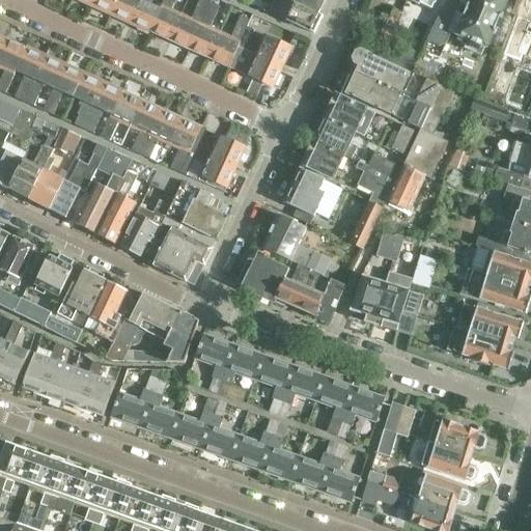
[(93,0),(92,5),(111,15),(117,0),(93,0)]
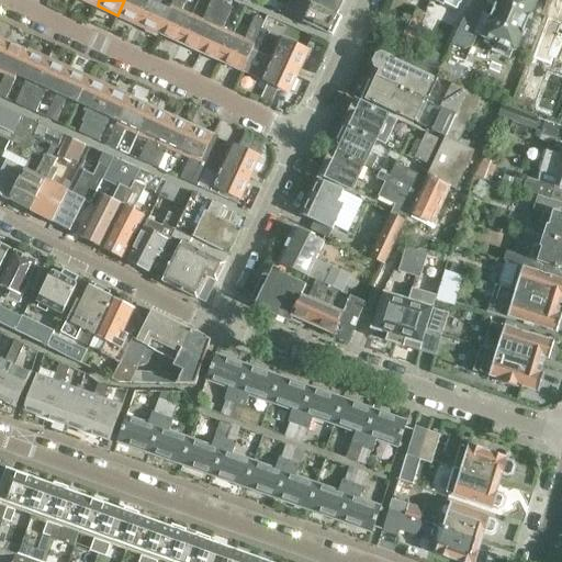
[(124,0),(117,15),(138,24),(149,0),(124,0)]
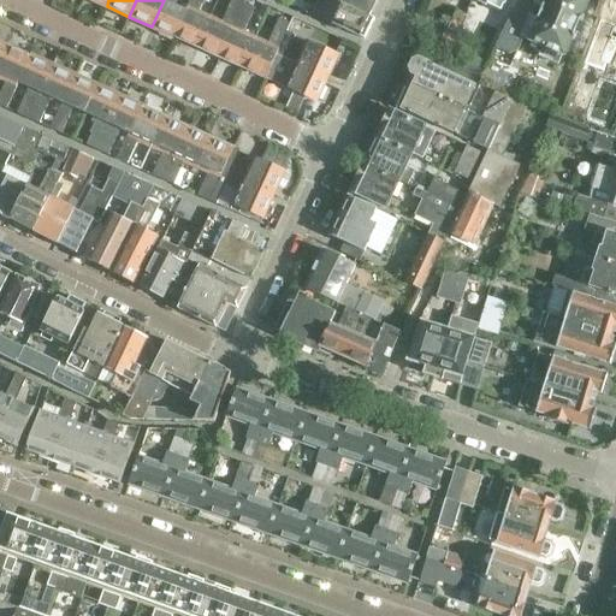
[(177,0),(164,0),(152,27),(175,37),(187,11),(175,6),(177,0)]
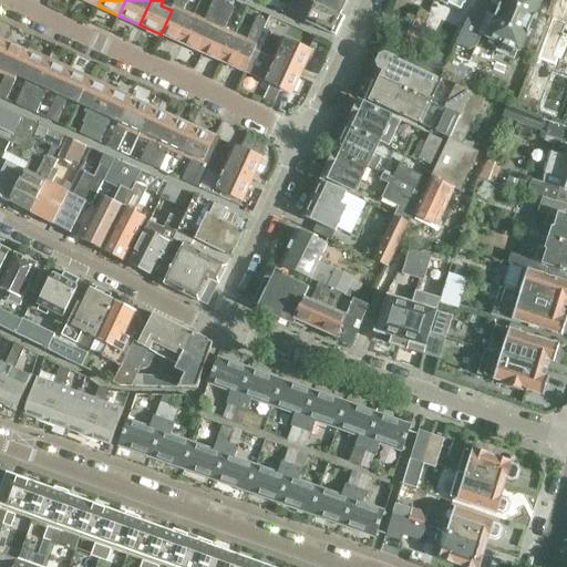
[(172,10),(161,34),(182,43),(194,16),(183,10),(186,0),(174,0),(172,6),(174,6),(172,10)]
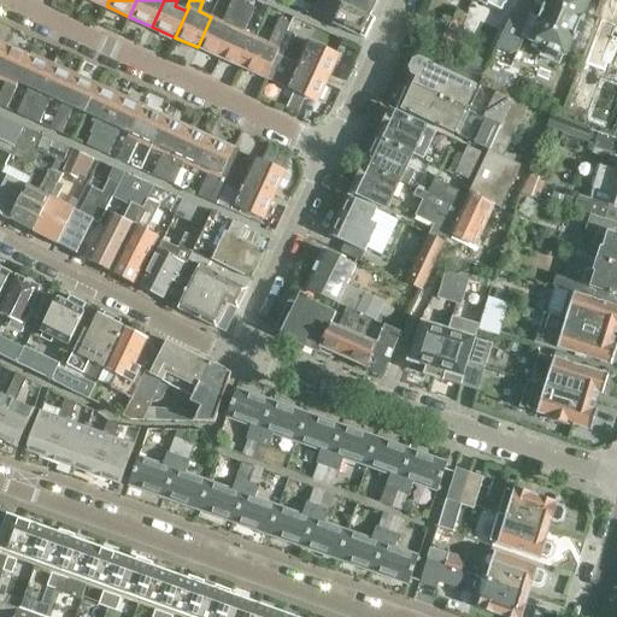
[(219,58),(245,4),(238,0),(230,0),(222,22),(211,17),(198,47),(219,58)]
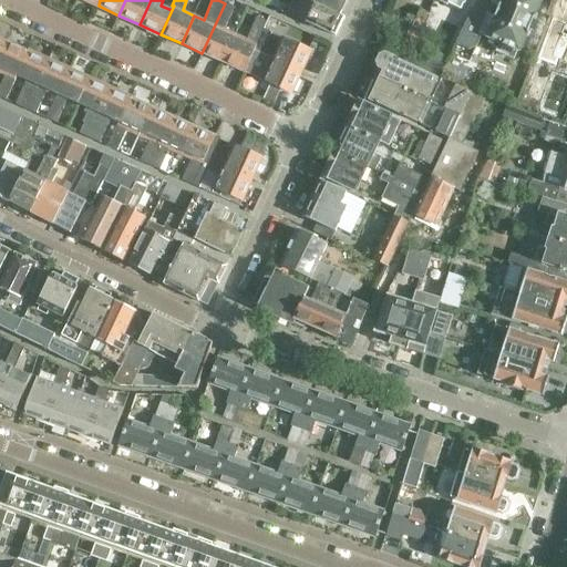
[(270,0),(269,6),(287,14),(294,0),(270,0)]
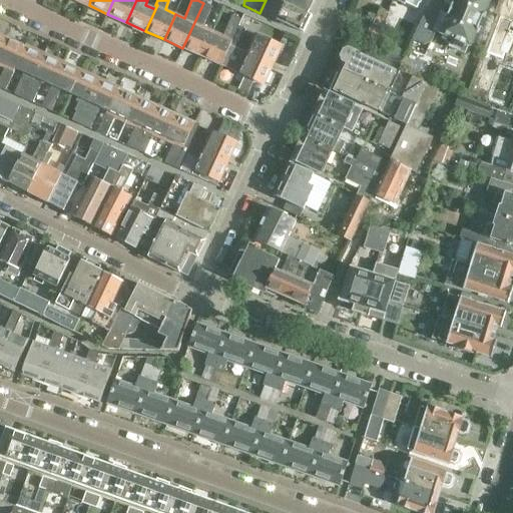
[(266,0),(260,13),(265,15),(275,20),(284,3),(307,13),(311,4),(313,0),(266,0)]
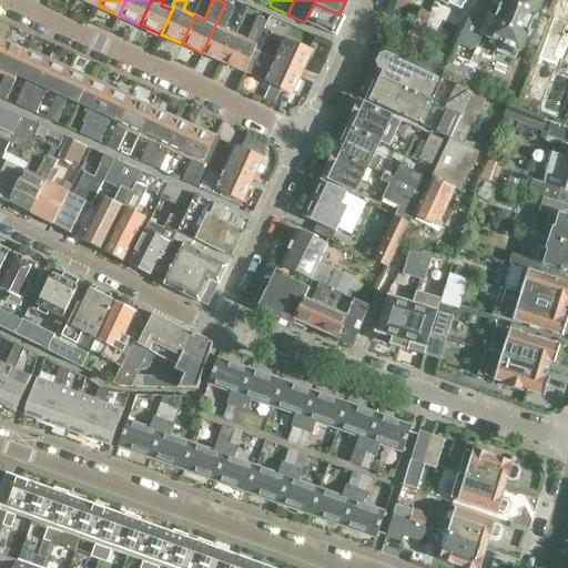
[(433,0),(434,0),(460,12),(464,4),(465,0),(433,0)]
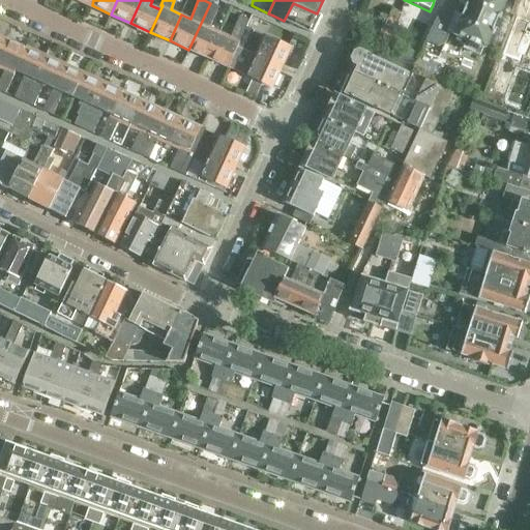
[(499,15),(505,1),(505,0),(468,0),(462,17),(457,15),(460,6),(445,0),(425,40),(438,46),(444,43),(448,33),(465,40),(461,50),(463,57),(474,62),(478,58),(482,49),(483,49),(486,46),(492,32),(499,15)]
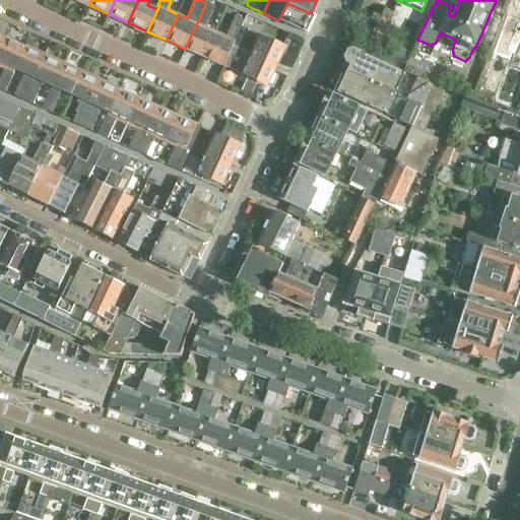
[(204,57),(216,31),(206,26),(214,6),(206,3),(185,49),(204,57)]
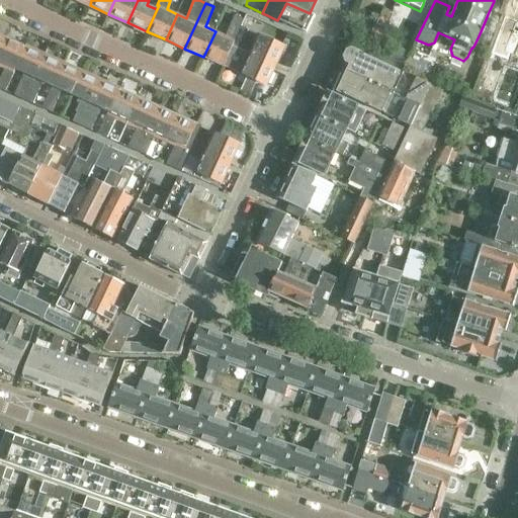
[(277,20),(306,33),(314,15),(310,13),(286,3),(277,20)]
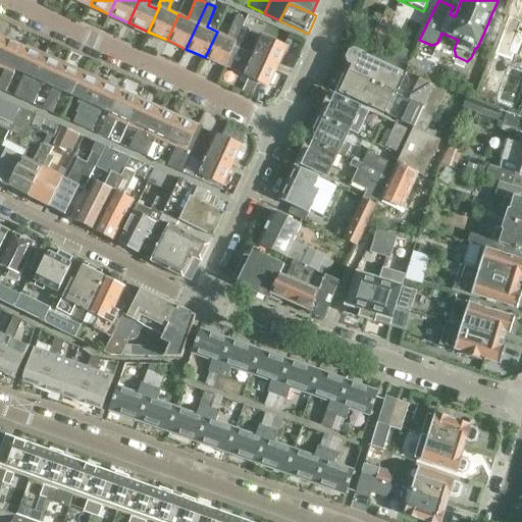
[(380,20),(386,23),(393,11),(385,8),(380,20)]
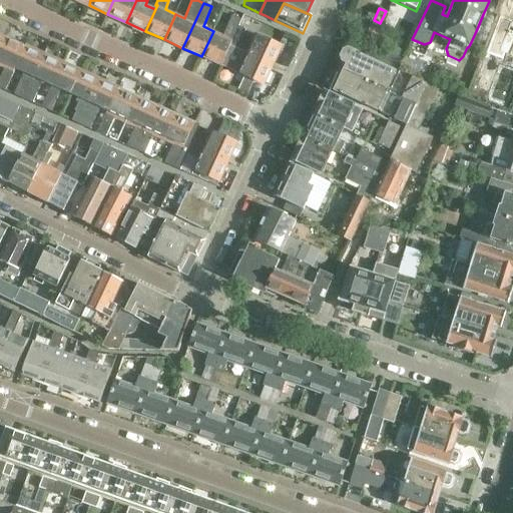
[(386,11),(380,23),(389,28),(395,16),(386,11)]
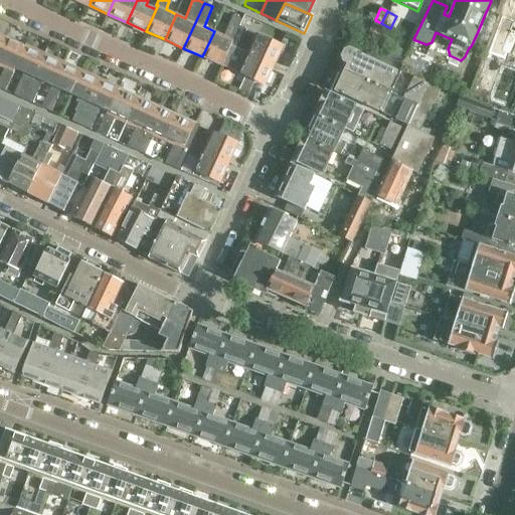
[(223,35),(214,31),(202,56),(221,65),(228,68),(233,58),(242,62),(246,53),(251,44),(241,40),(246,29),(239,27),(242,20),(232,15),(223,35)]
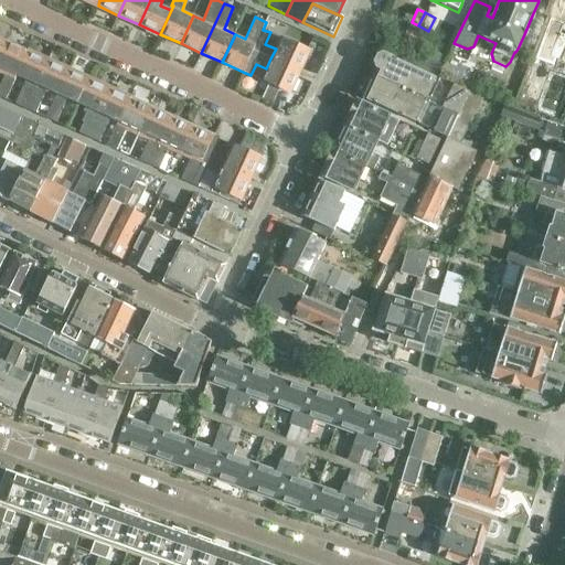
[(564,24),(550,19),(534,60),(553,66),(555,60),(564,63),(564,24)]
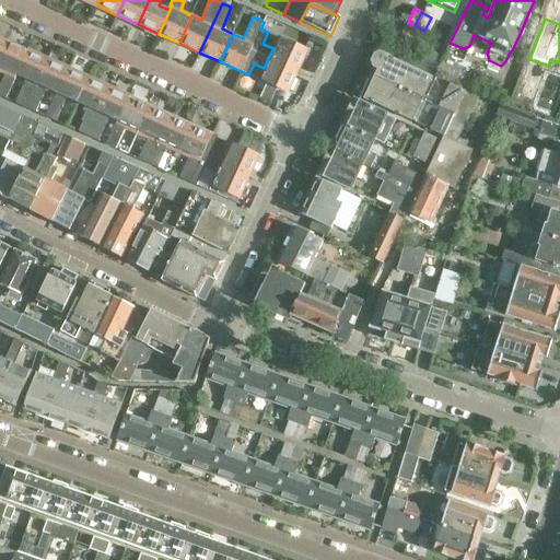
[(404,31),(398,42),(415,49),(420,38),(404,31)]
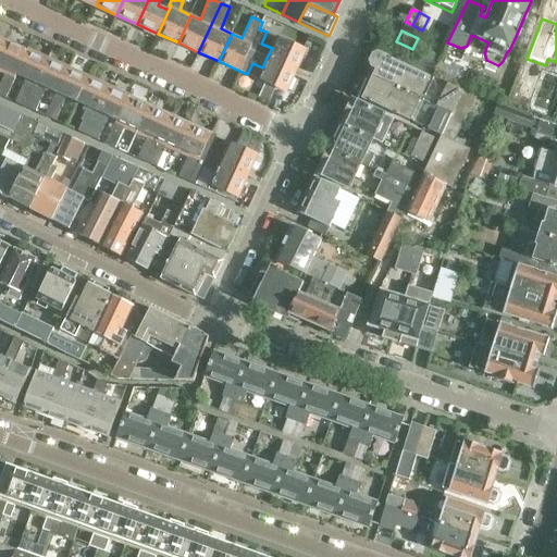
[(276,37),(272,48),(267,58),(295,71),(305,50),(276,37)]
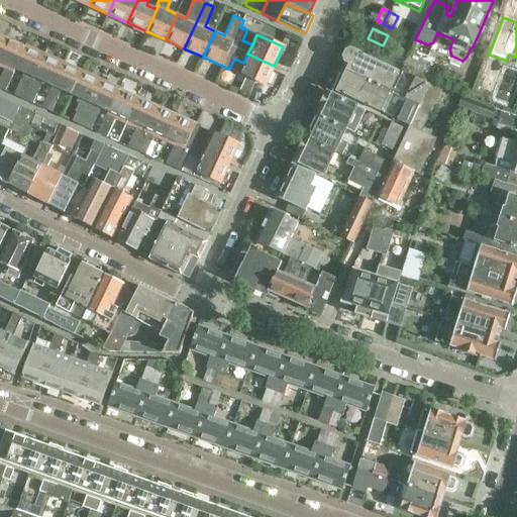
[(24,47),(5,38),(0,49),(0,67),(4,69),(0,77),(0,89),(4,91),(13,73),(14,69),(24,47)]
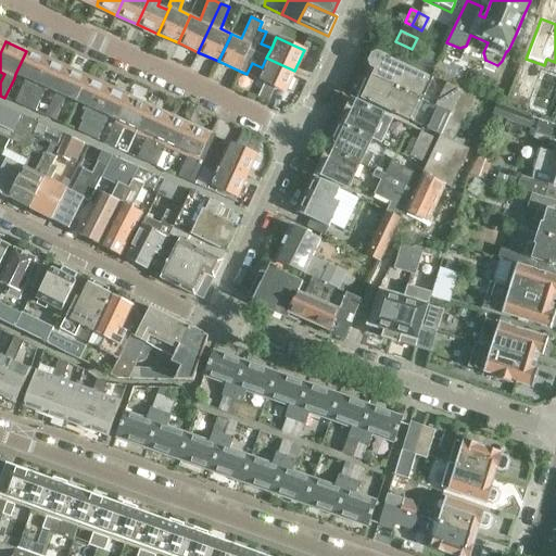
[(418,46),(407,67),(428,77),(439,57),(418,46)]
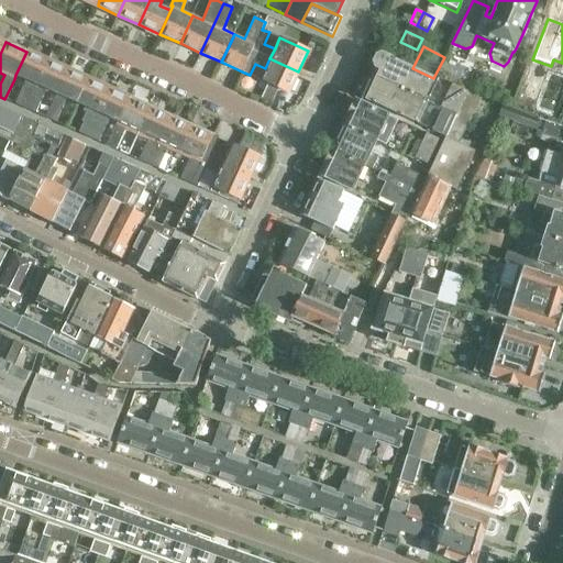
[(25,109),(47,61),(26,52),(15,75),(25,79),(14,103),(25,109)]
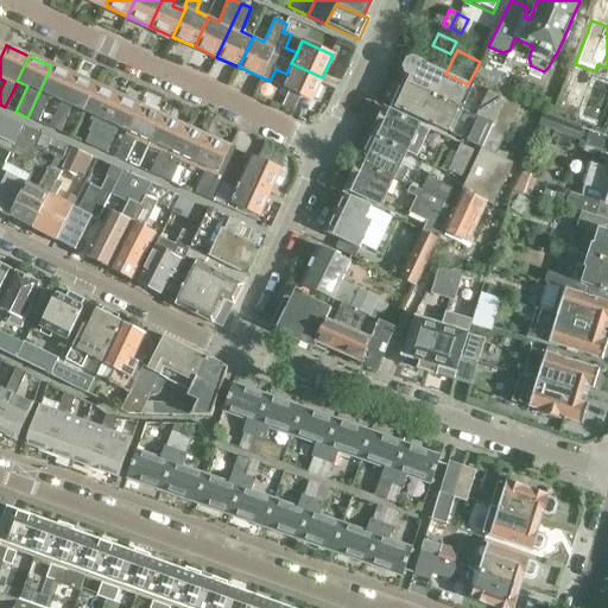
[(409,83),(462,111),(473,89),(469,87),(469,86),(468,84),(445,74),(413,58),(407,59),(405,67),(406,73),(412,75),(409,83)]
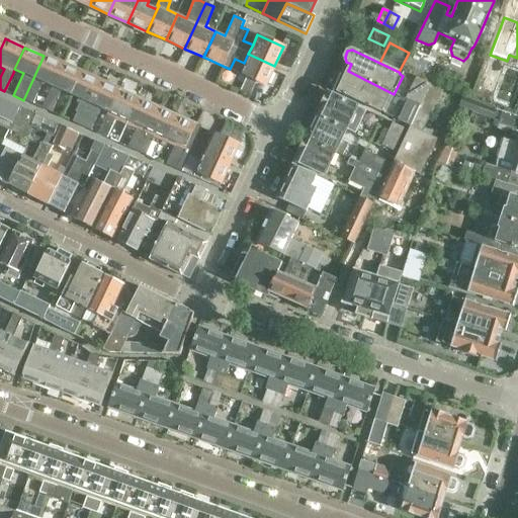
[(266,85),(274,66),(248,54),(244,63),(240,73),(246,76),(256,81),(266,85)]
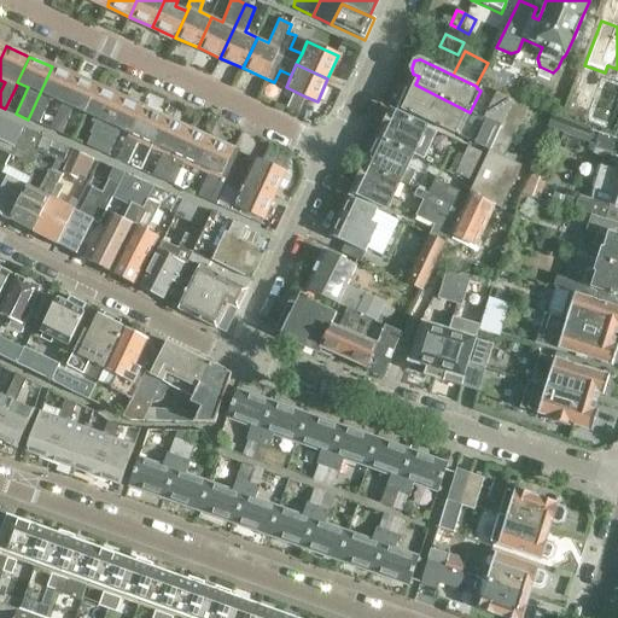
[(63,103),(75,77),(52,66),(28,120),(38,123),(50,97),(63,103)]
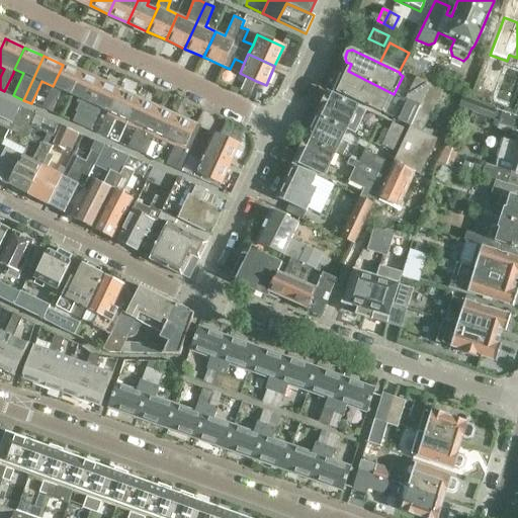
[(62,90),(72,95),(82,73),(63,65),(53,86),(41,108),(51,112),(62,90)]
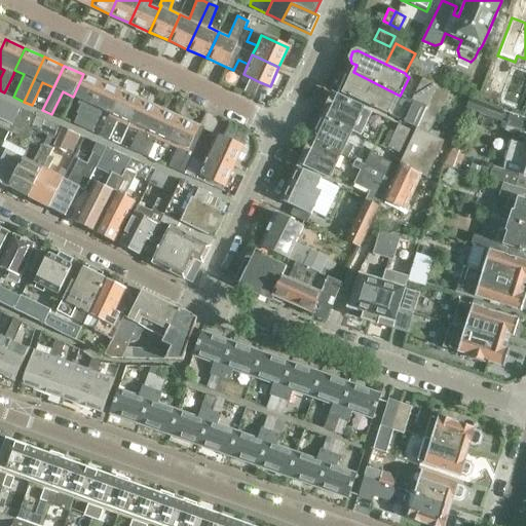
[(390,115),(400,96),(353,72),(349,79),(344,77),(340,79),(337,85),(338,90),(386,114),(386,113),(390,115)]
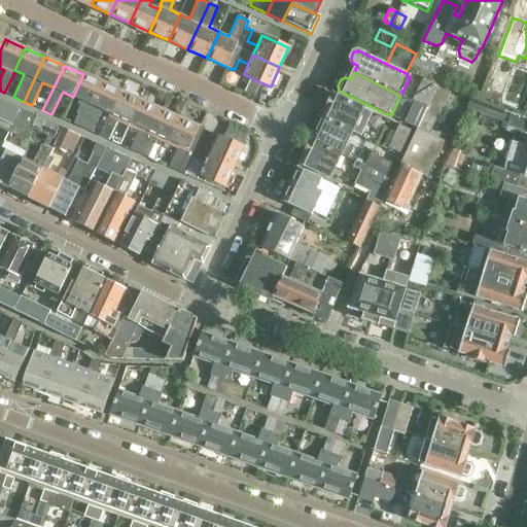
[(83,74),(73,97),(80,100),(77,104),(80,106),(76,114),(78,115),(74,125),(81,128),(102,83),(83,74)]
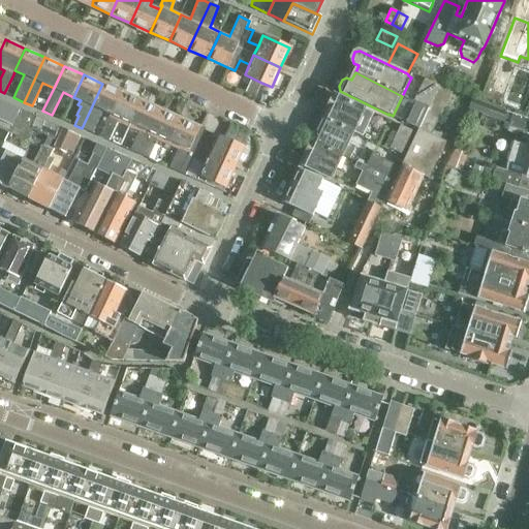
[(251,78),(245,92),(255,97),(261,83),(251,78)]
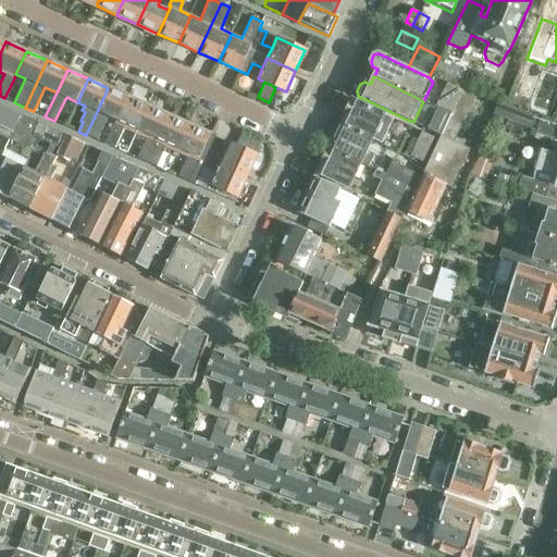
[(435,107),(436,108),(437,108),(450,114),(462,90),(446,84),(435,107)]
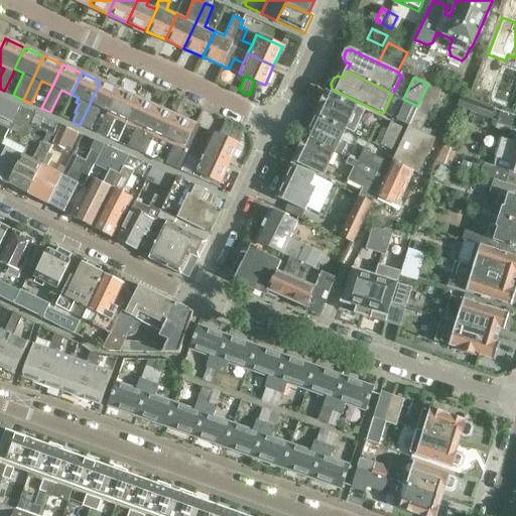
[(101,108),(109,112),(119,90),(100,82),(80,125),(91,130),(101,108)]
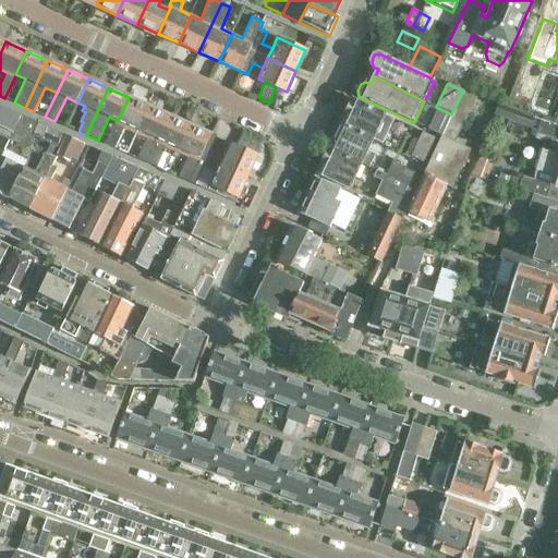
[(463,91),(451,114),(448,122),(443,136),(441,138),(453,144),(477,96),(463,91)]
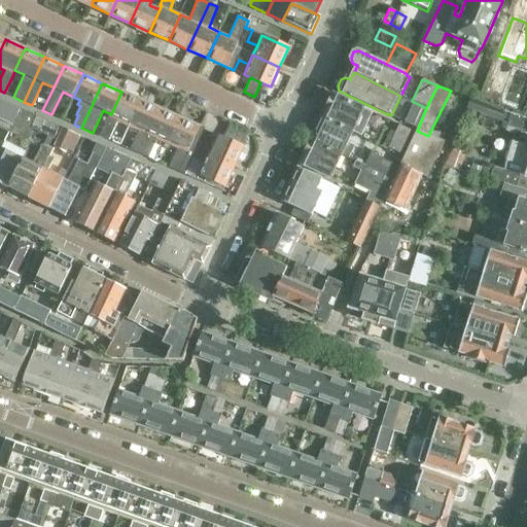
[(129,127),(141,101),(121,92),(111,114),(100,136),(109,140),(117,121),(129,127)]
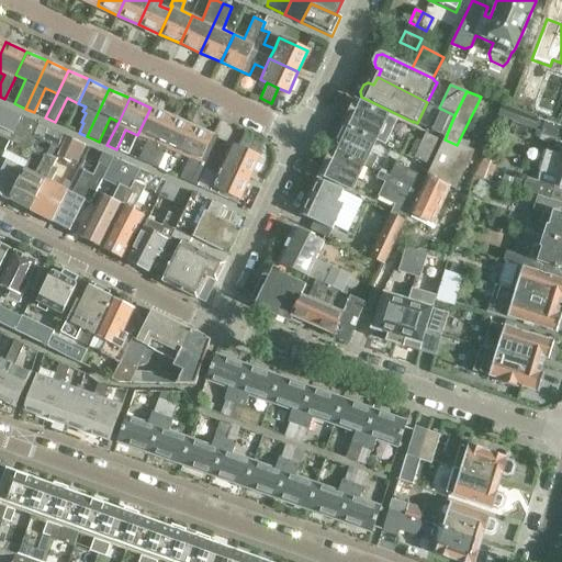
[(344,125),(375,139),(388,114),(356,100),(344,125)]
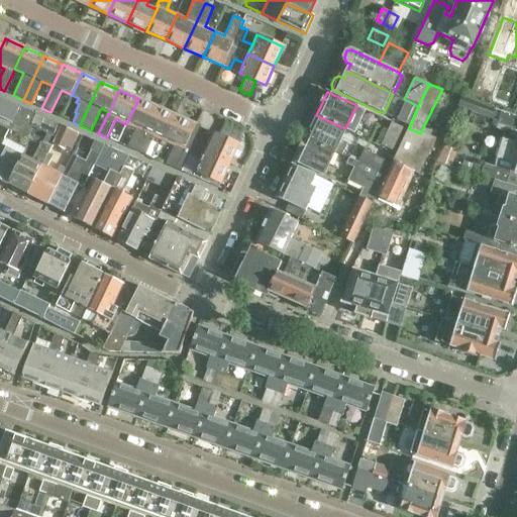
[(19,107),(0,98),(0,125),(8,129),(19,107)]
